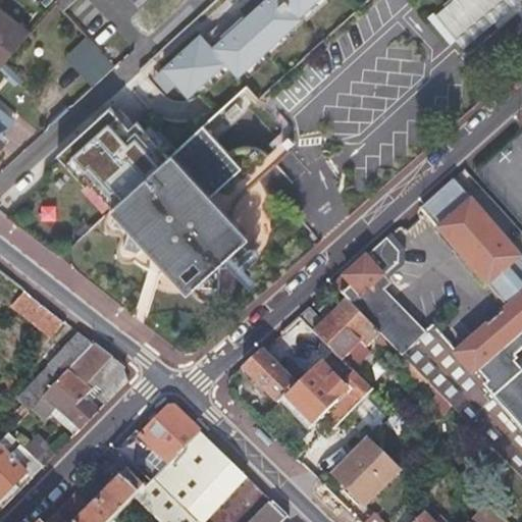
[(225,62),(238,75),(301,18),(299,16),(316,0),(263,0),(212,47),(199,33),(161,66),(187,95),(225,62)]
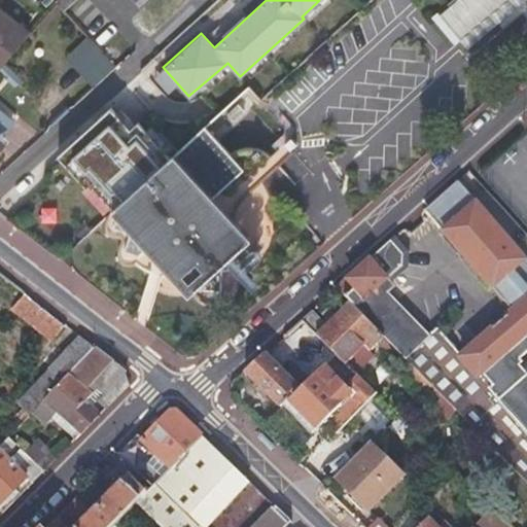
[(456,0),(440,15),(460,40),(506,0),(456,0)]
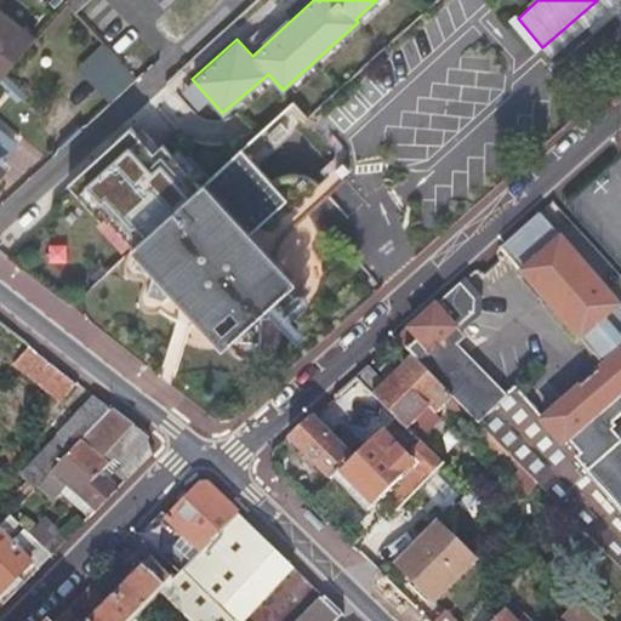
[(597,0),(542,47),(551,57),(617,0),(597,0)]
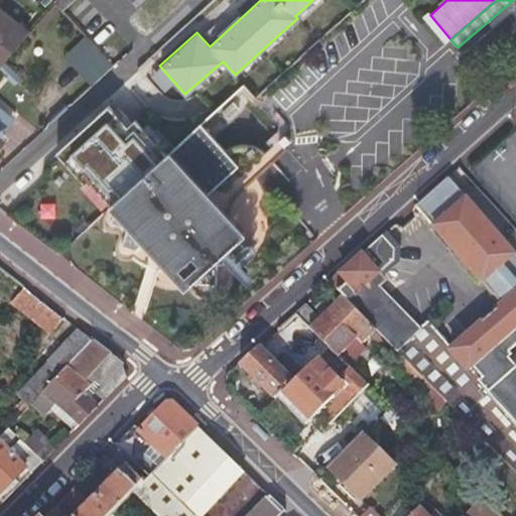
[(0,11),(0,65),(3,61),(27,32),(0,11)]
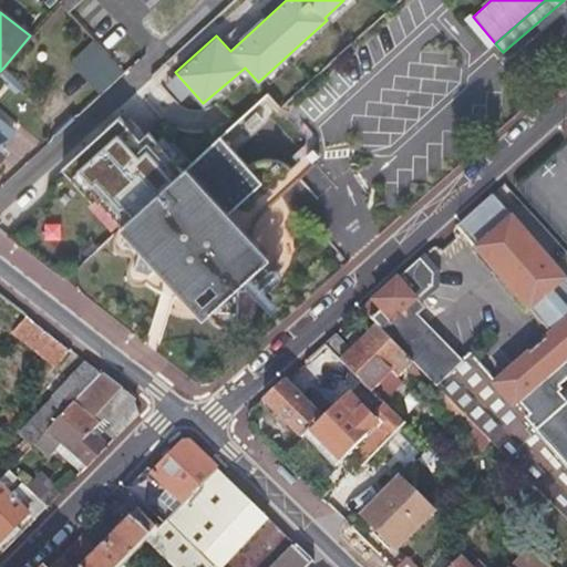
[(100,95),(123,73),(93,40),(70,62),(100,95)]
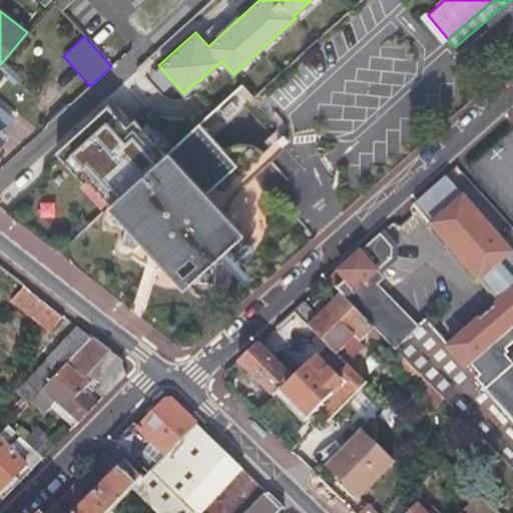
[(3,61),(0,64),(0,71),(13,83),(20,76),(3,61)]
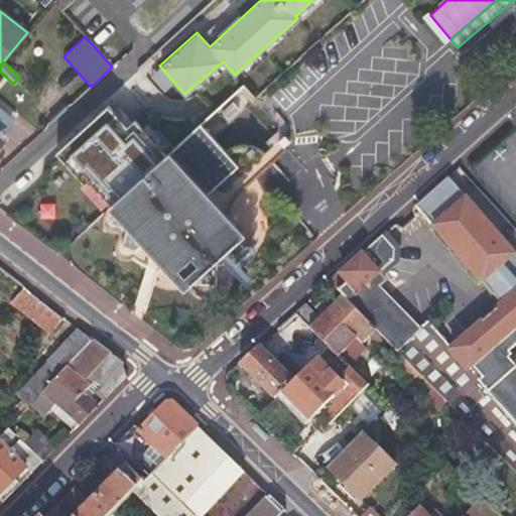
[(220,214),(221,212),(221,210),(221,205),(222,202),(224,198),(226,195),(265,159),(261,154),(258,152),(255,150),(252,149),(249,148),(246,147),(243,146),(239,146),(236,147),(233,147),(230,148),(227,150),(224,152),(199,125),(166,154),(135,120),(127,127),(108,105),(55,152),(84,183),(88,180),(110,205),(106,208),(104,210),(103,213),(101,215),(101,219),(100,222),(100,225),(101,229),(103,231),(105,233),(108,234),(111,234),(114,234),(115,236),(114,239),(112,243),(111,246),(111,249),(112,253),(113,257),(116,260),(119,261),(123,261),(126,261),(130,259),(133,257),(136,255),(140,251),(144,253),(148,256),(152,258),(157,259),(162,260),(166,260),(169,260),(174,258),(176,267),(178,271),(178,272),(179,275),(181,279),(183,282),(185,285),(186,286),(187,288),(190,291),(194,294),(198,296),(201,297),(205,298),(208,298),(212,297),(215,296),(218,294),(221,291),(224,288),(227,285),(229,281),(230,278),(232,274),(232,271),(233,267),(234,263),(234,259),(234,255),(234,251),(233,248),(233,244),(231,237),(230,234),(228,231),(226,228),(224,225),(222,222),(221,218),(220,214)]
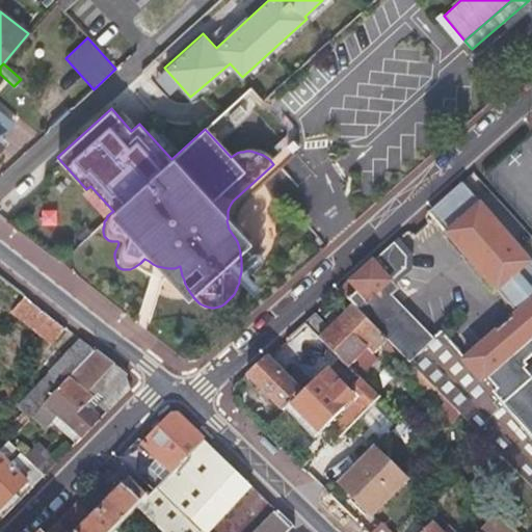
[(0,115),(0,133),(8,124),(0,115)]
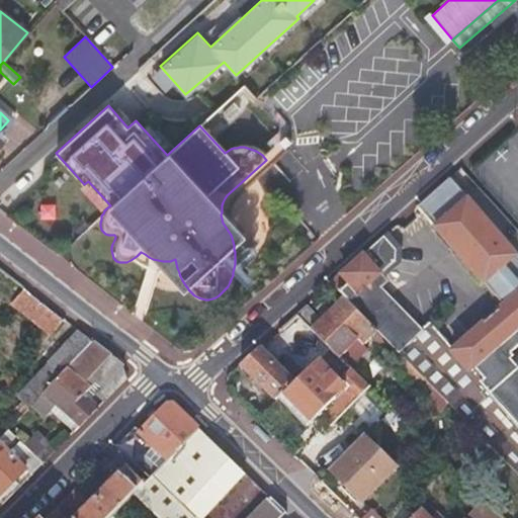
[(261,131),(249,141),(263,156),(275,146),(261,131)]
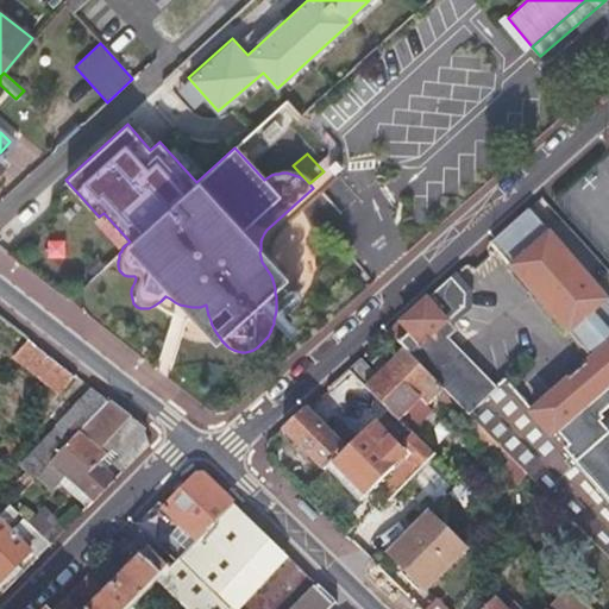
[(608,294),(606,297),(527,209),(489,243),(590,358),(531,412),(503,380),(494,388),(445,339),(453,331),(445,322),(463,307),(464,295),(450,278),(388,333),(403,347),(525,472),(572,520),(608,557),(608,435),(592,418),(608,403),(608,294)]
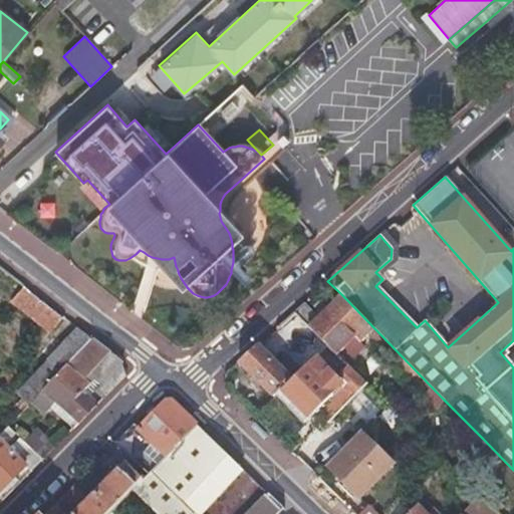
[(63,316),(23,285),(10,300),(50,331),(63,316)]
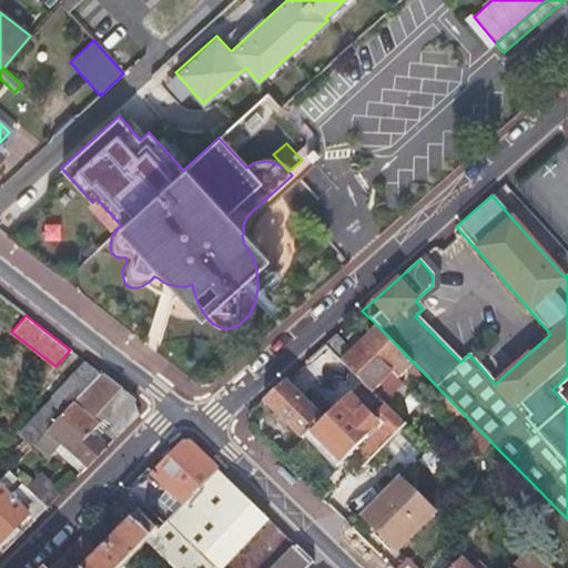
[(479,450),(489,440),(376,324),(361,340),(354,332),(347,340),(351,343),(347,345),(336,334),(323,345),(362,383),(371,392),(389,373),(396,379),(404,371),(467,433),(465,436),(479,450)]
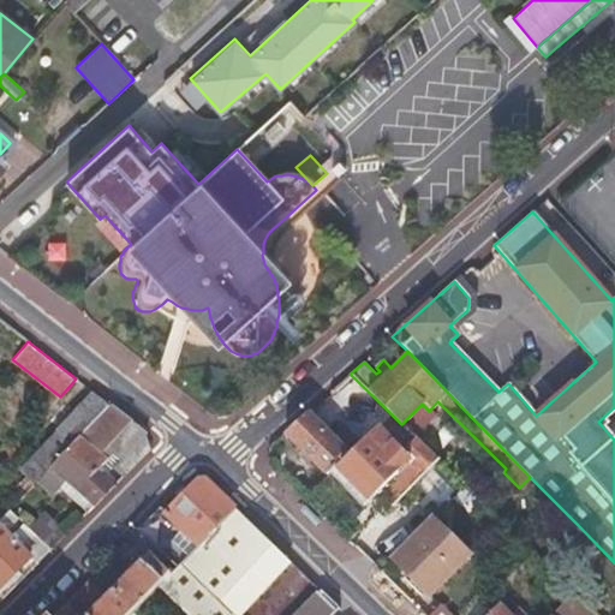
[(109,405),(91,392),(18,470),(31,484),(42,473),(109,405)]
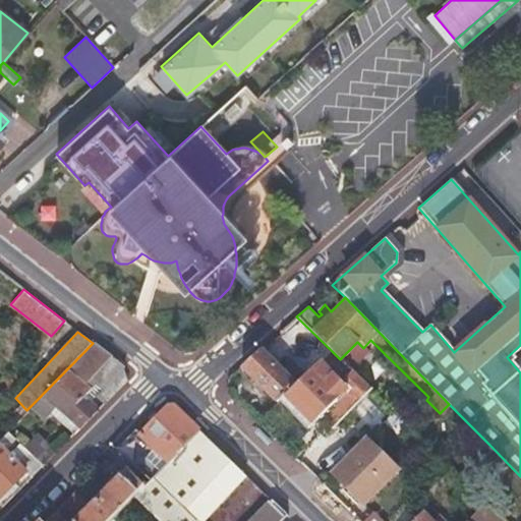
[(366,351),(363,348),(357,342),(340,359),(349,368),(366,351)]
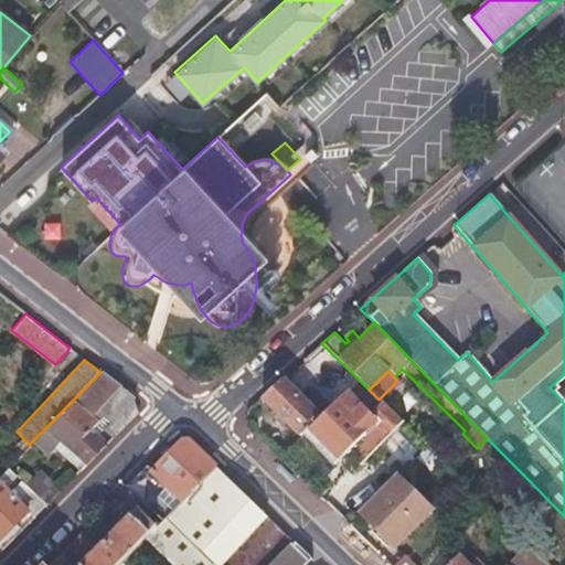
[(78,471),(137,414),(129,401),(132,397),(100,372),(39,435),(51,448),(53,446),(78,471)]
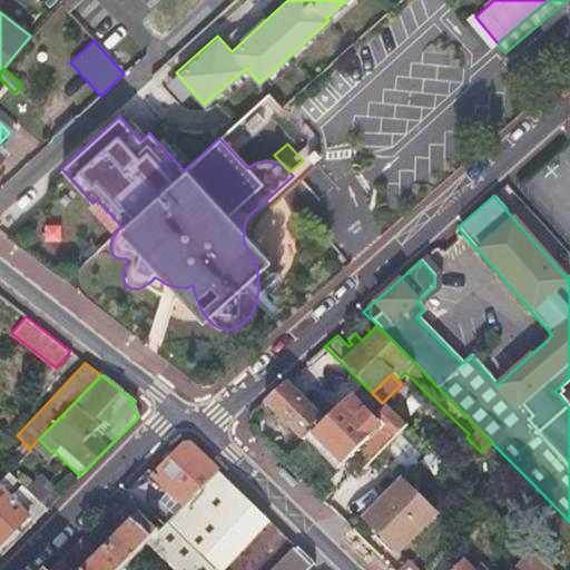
[(263,402),(302,441),(304,439),(323,419),(284,382),(263,402)]
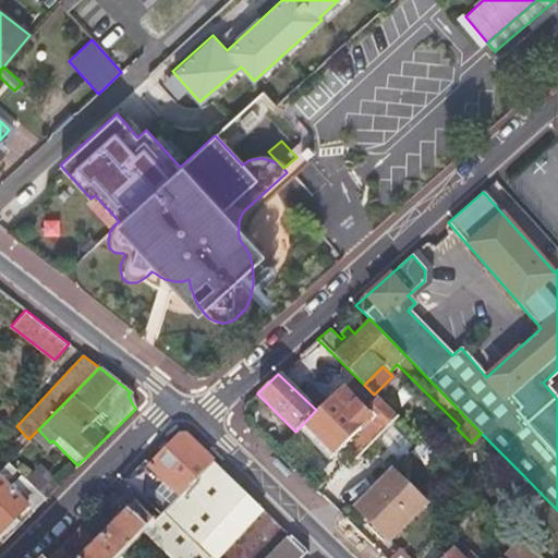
[(316,410),(298,429),(328,460),(342,447),(355,460),(373,443),(395,421),(398,417),(376,397),(363,410),(342,387),(317,411),(316,410)]
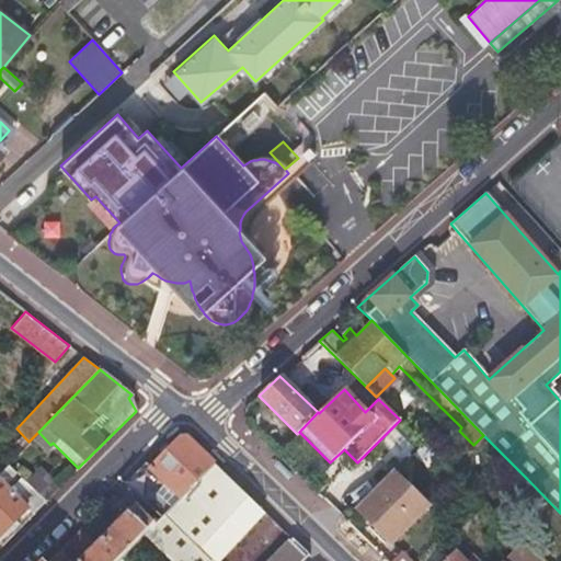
[(430,455),(397,423),(375,445),(399,469),(413,455),(421,464),(430,455)]
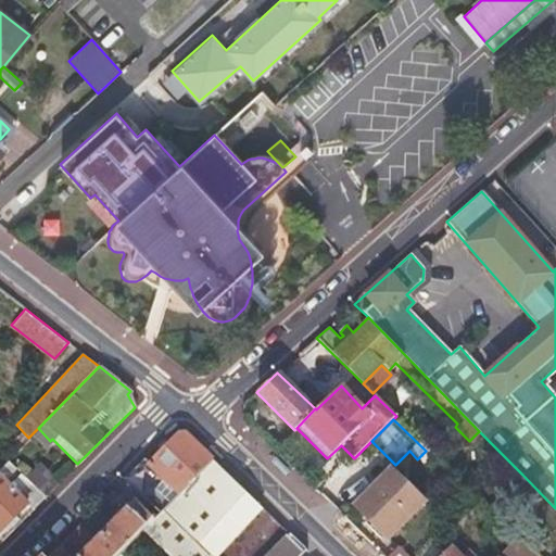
[(123,480),(158,514),(210,459),(182,433),(176,434),(151,460),(147,456),(123,480)]
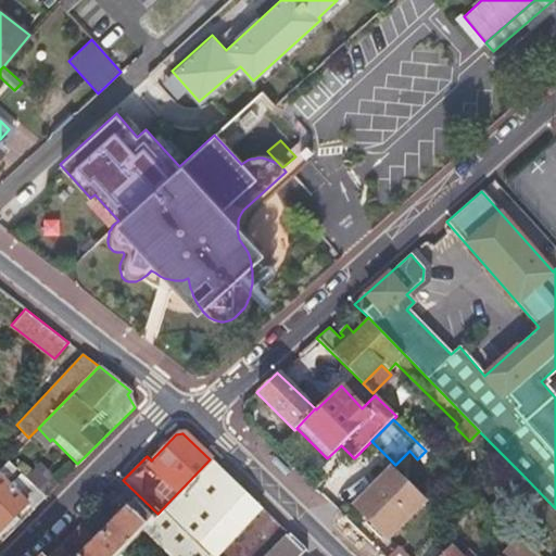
[(34,457),(19,472),(37,491),(43,497),(59,482),(34,457)]
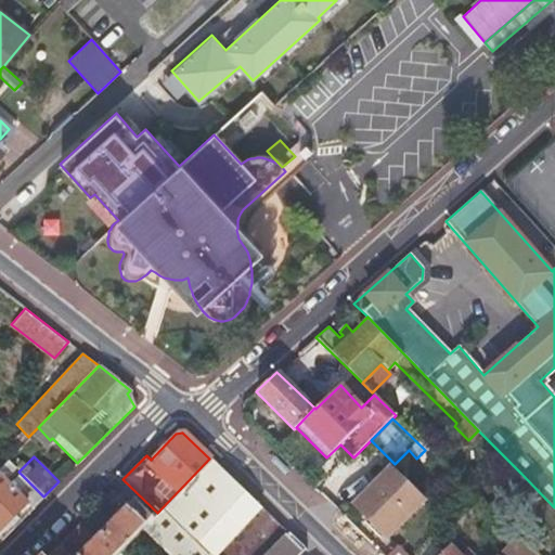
[(298,554),(304,551),(286,534),(265,554),(208,554),(257,504),(209,459),(157,513),(152,518),(144,526),(143,525),(139,529),(165,554),(298,554)]
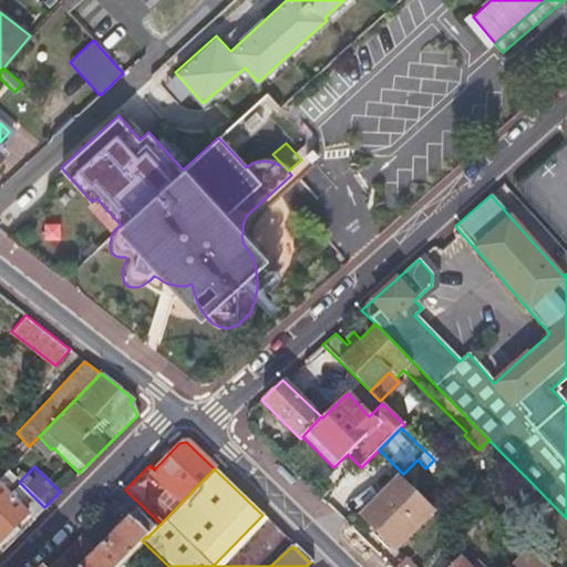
[(8,472),(6,470),(0,475),(0,539),(6,534),(13,525),(38,501),(19,482),(8,472)]
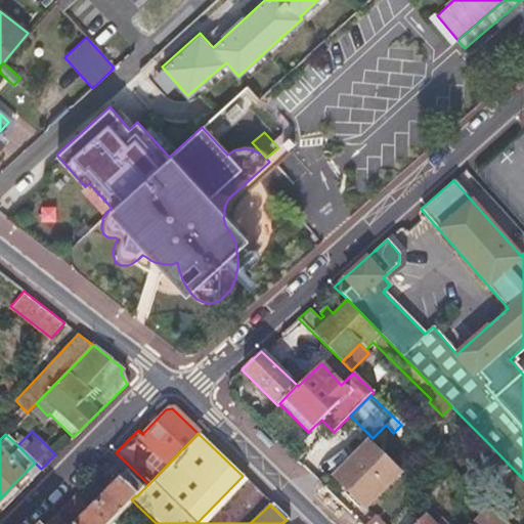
[(399,473),(368,443),(335,477),(365,507),(399,473)]
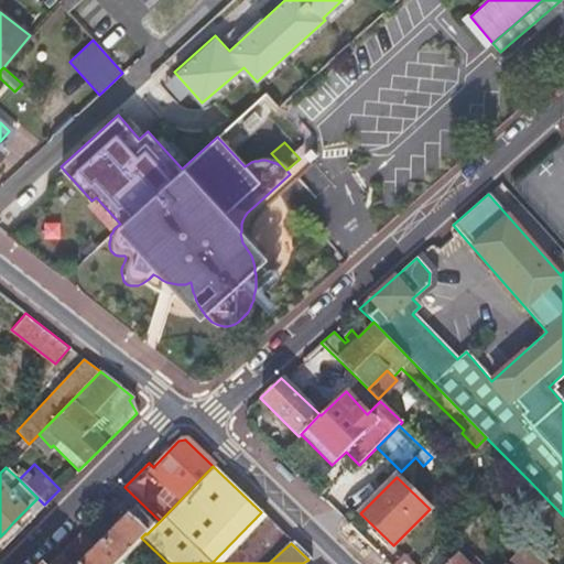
[(114,511),(119,506),(112,499),(99,512),(106,519),(114,511)]
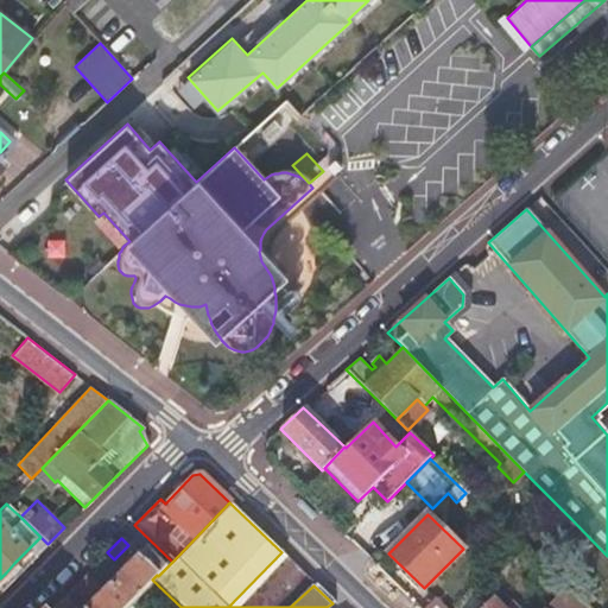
[(125,607),(152,580),(157,575),(158,576),(166,568),(145,548),(139,553),(130,544),(128,545),(122,551),(133,561),(125,569),(87,607),(78,607),(94,591),(81,580),(51,607),(125,607)]
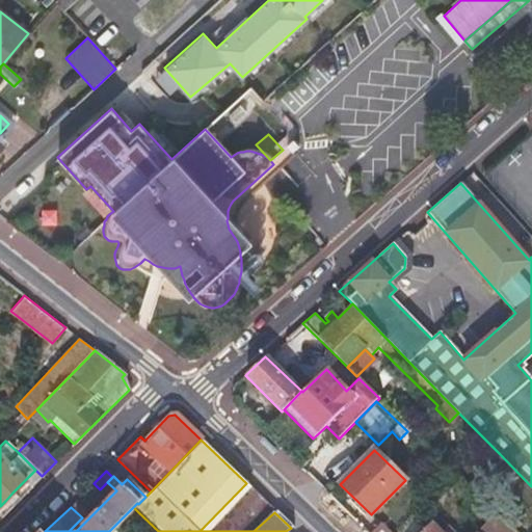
[(12,493),(5,501),(8,505),(17,497),(12,493)]
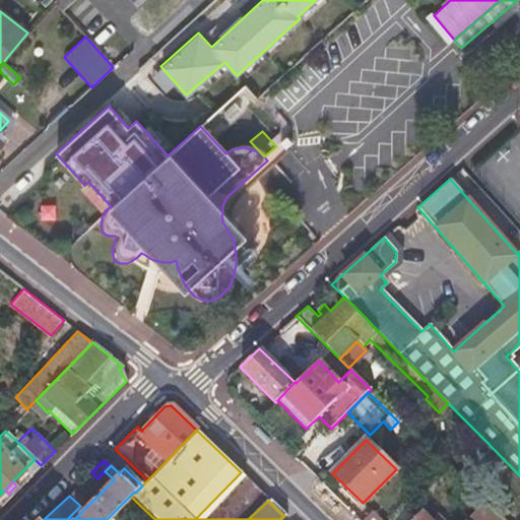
[(503,519),(502,519),(484,502),(466,519),(503,519)]
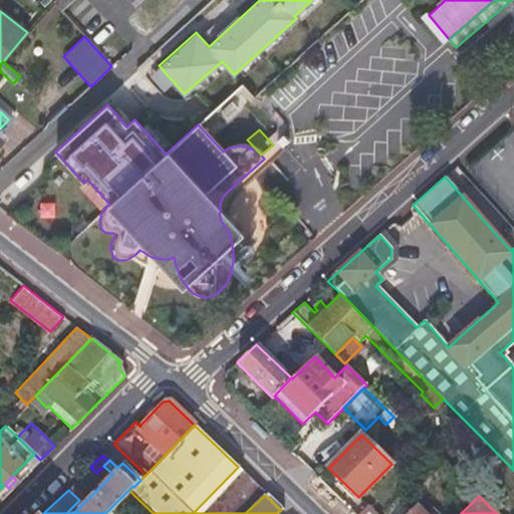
[(407,513),(425,513),(416,505),(407,513)]
